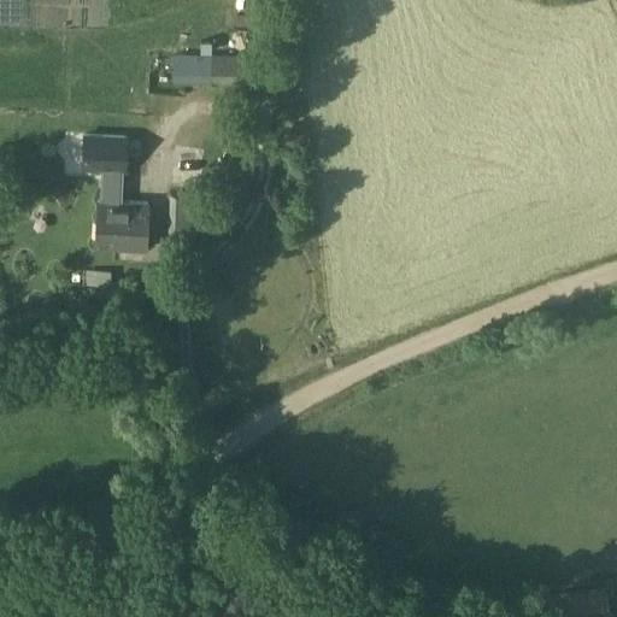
[(174,82),(241,82),(241,56),(174,56),(174,82)]
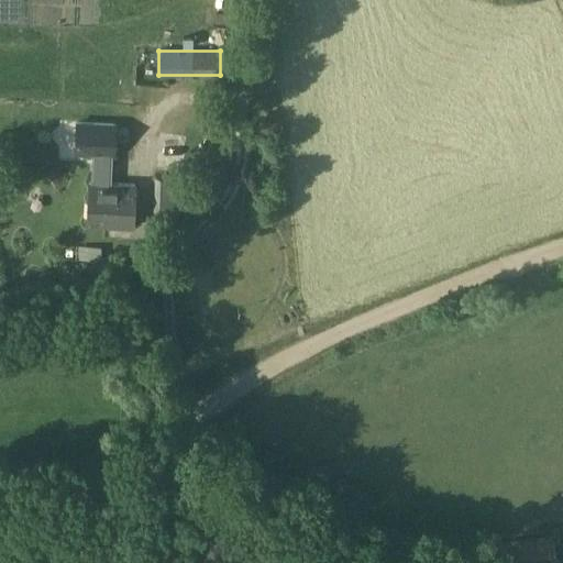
[(77,125),(75,156),(92,156),(110,157),(112,157),(114,128),(77,125)]
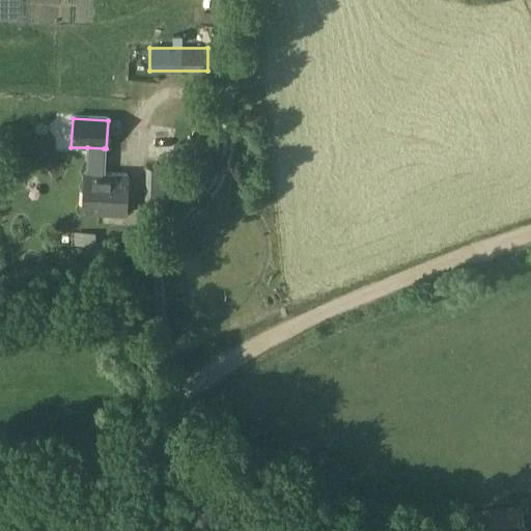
[(84,172),(82,213),(107,214),(124,215),(127,174),(103,173),(104,148),(87,147),(86,172),(84,172)]
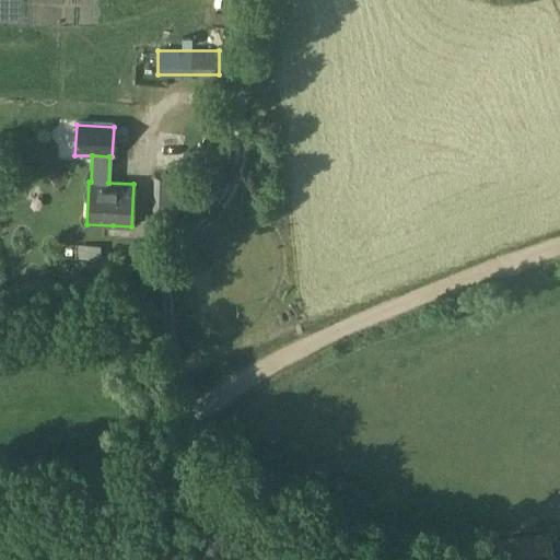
[(490,559),(513,559),(548,555),(545,531),(488,541),(490,559)]
